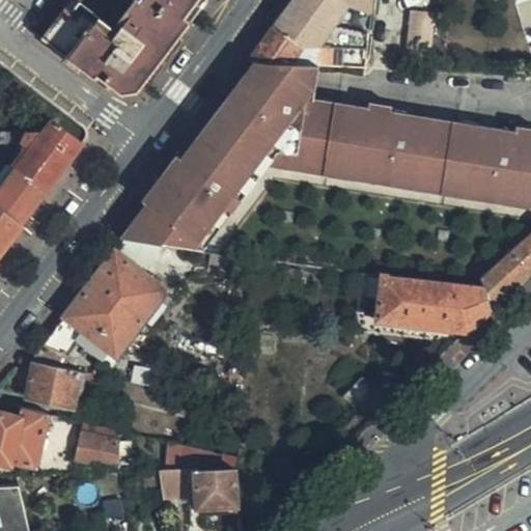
[(159,62),(191,21),(187,17),(198,0),(65,0),(64,3),(68,7),(53,31),(75,47),(118,45),(159,62)]
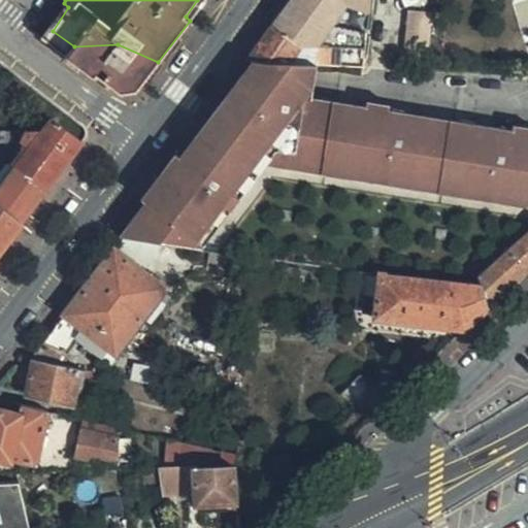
[(190,21),(205,0),(197,0),(186,17),(190,21)]
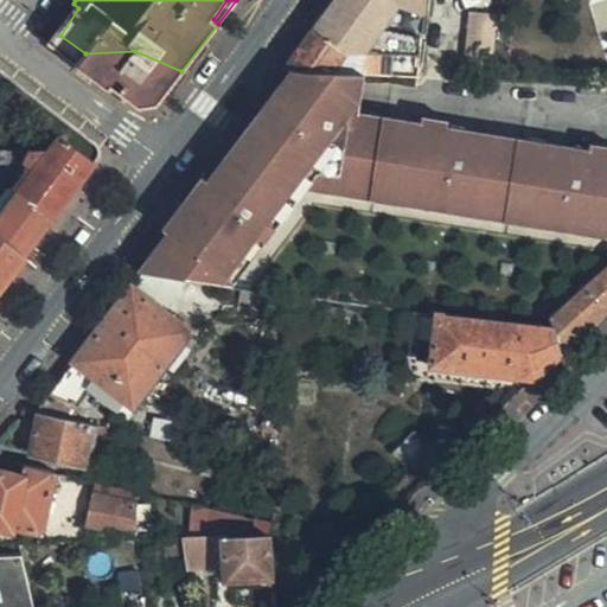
[(334,0),(314,27),(313,27),(345,53),(419,57),(421,40),(381,32),(397,6),(423,16),(425,0),(334,0)]
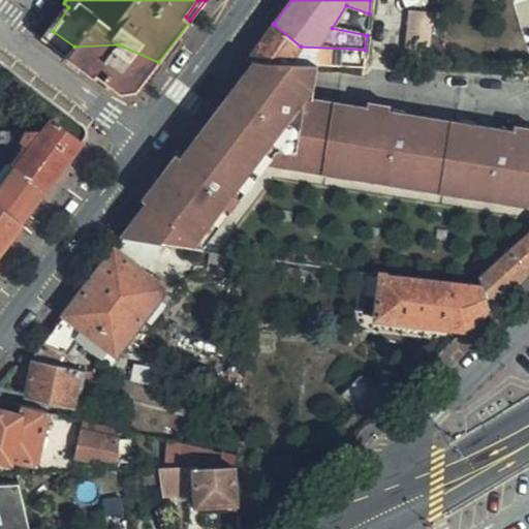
[(430,52),(432,12),(408,10),(404,50),(430,52)]
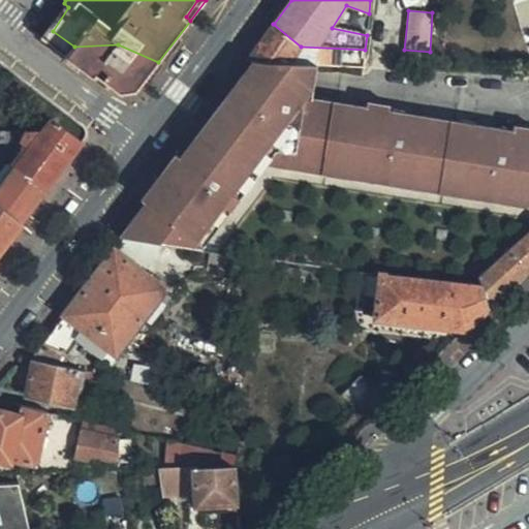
[(301,47),(273,24),(245,62),(252,62),(317,66),(361,69),(362,69),(365,50),(301,47)]
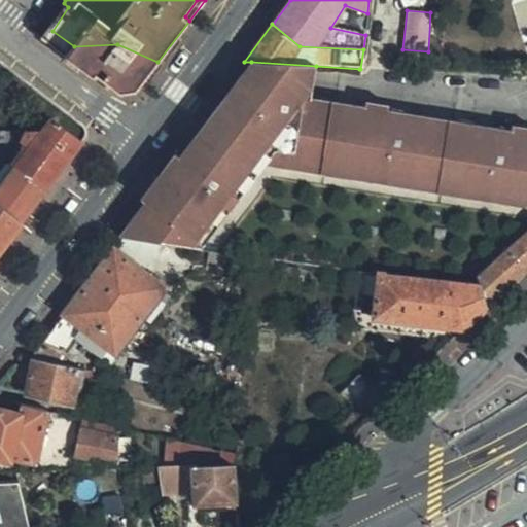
[(113,86),(142,81),(150,70),(107,71),(74,46),(53,31),(44,40),(96,78),(98,75),(113,86)]
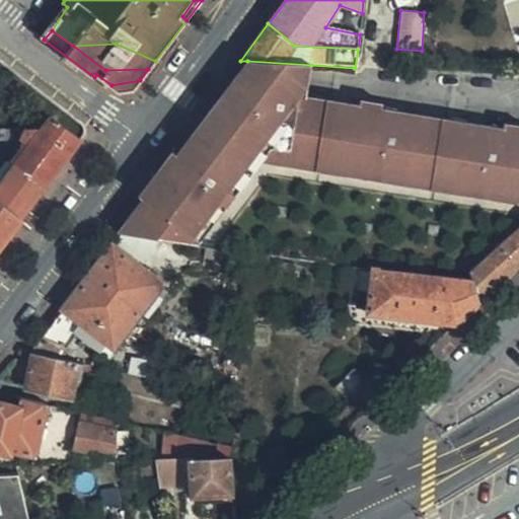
[(105,70),(148,69),(155,61),(116,44),(73,46),(105,70)]
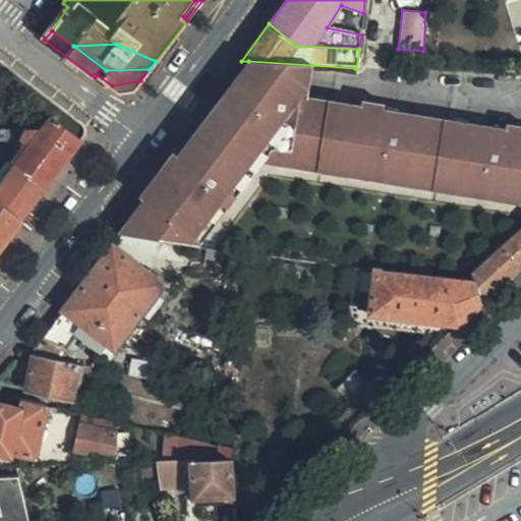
[(312,65),(248,61),(207,116),(207,158),(261,164),(344,177),(351,105),(308,98),(312,65)]
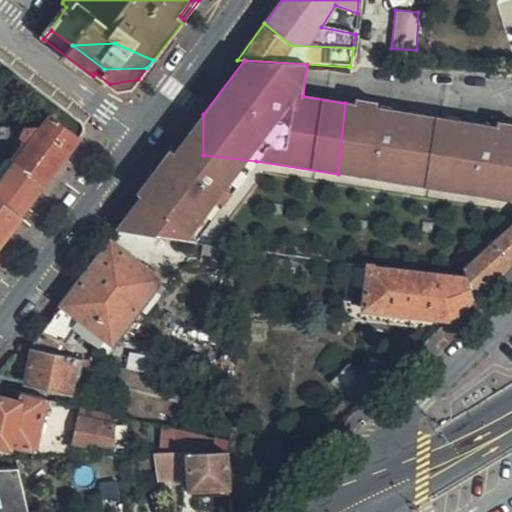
[(443,191),(511,202),(511,124),(497,122),(496,127),(378,108),(378,104),(355,100),(354,104),(345,103),(338,174),(443,191)]
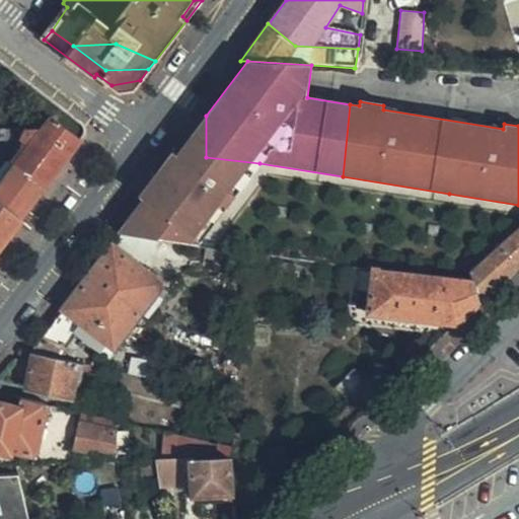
[(206,157),(206,116),(177,153),(206,157)]
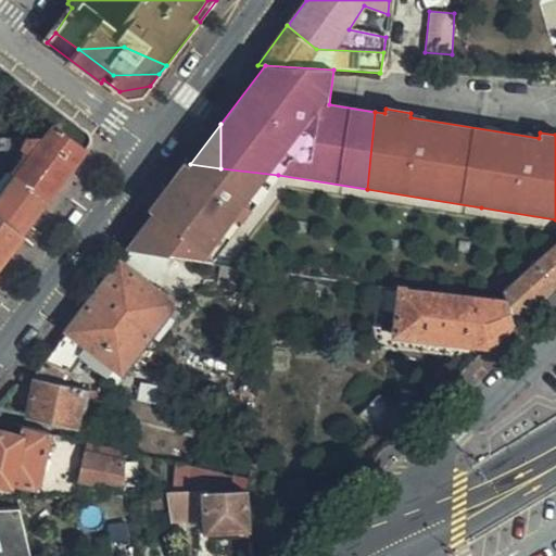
[(87,151),(54,126),(43,140),(0,139),(0,151),(35,152),(16,176),(49,201),(87,151)]
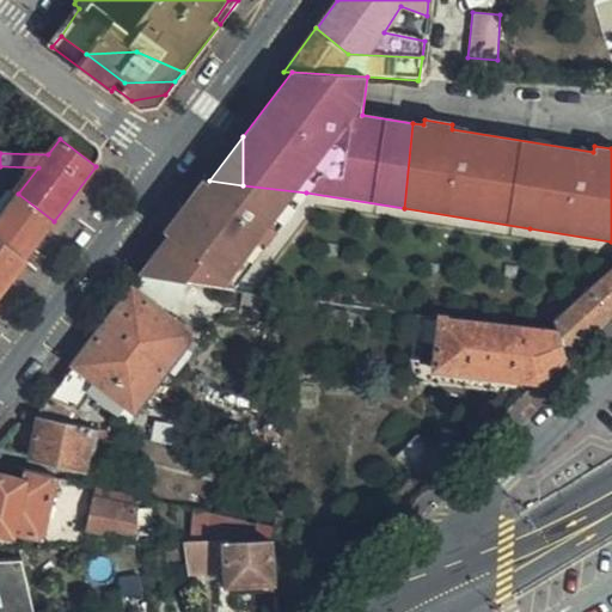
[(209,181),(202,181),(164,232),(169,234),(139,274),(232,289),(306,193),(243,185),(209,181)]
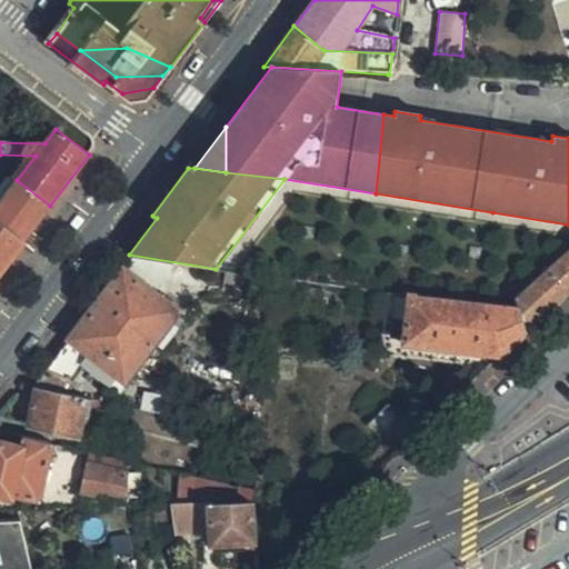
[(0,223),(23,242),(50,206),(17,180),(0,201),(0,223)]
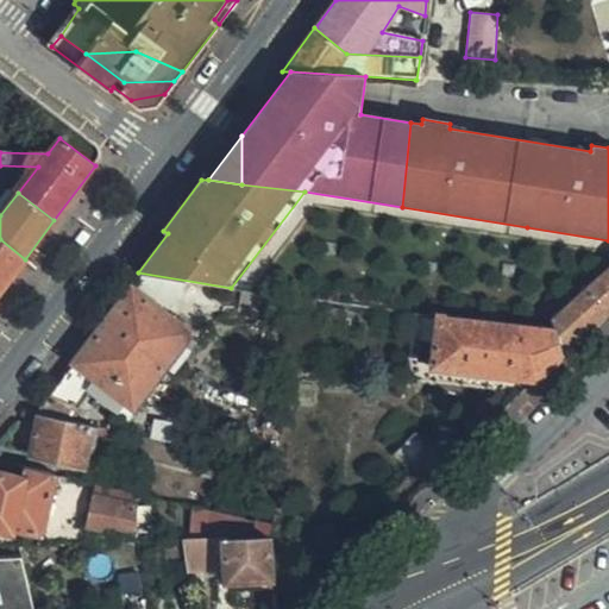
[(0,290),(25,259),(0,239),(0,290)]
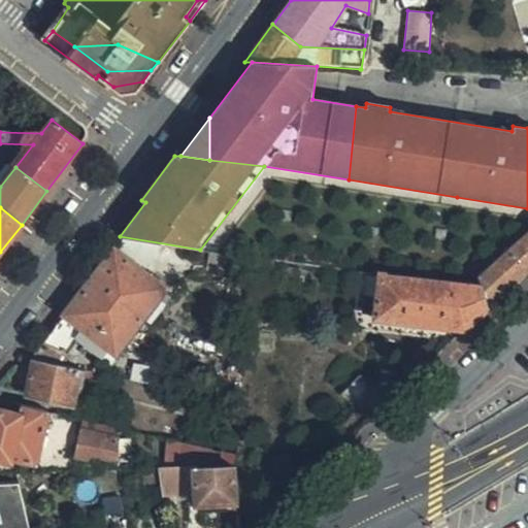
[(527,268),(527,230),(508,248),(527,268)]
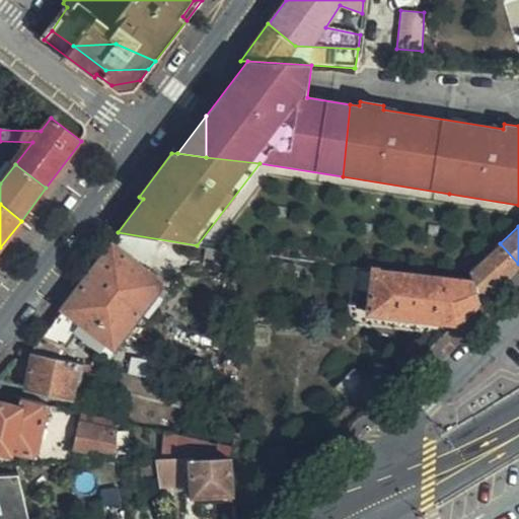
[(480,302),(518,266),(518,264),(500,243),(470,270),(474,282),(480,302)]
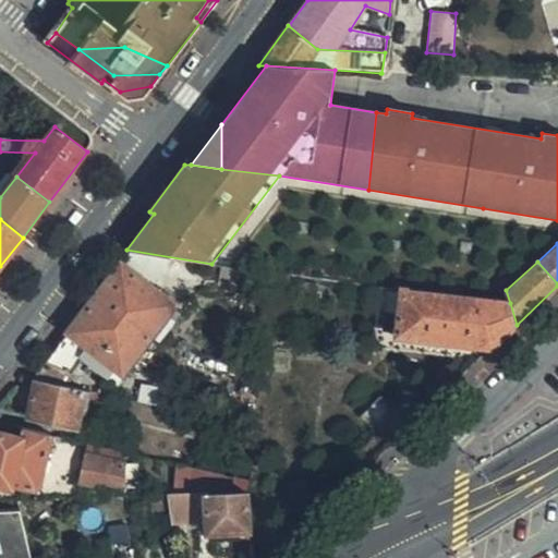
[(172,306),(120,266),(62,341),(84,358),(116,381),(172,306)]
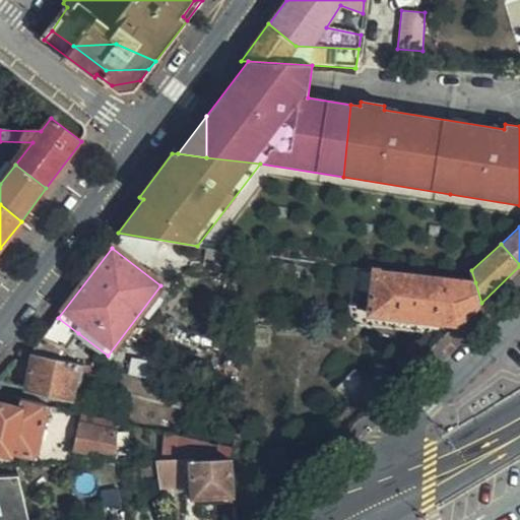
[(348,311),(436,322),(441,278),(353,267),(348,311)]
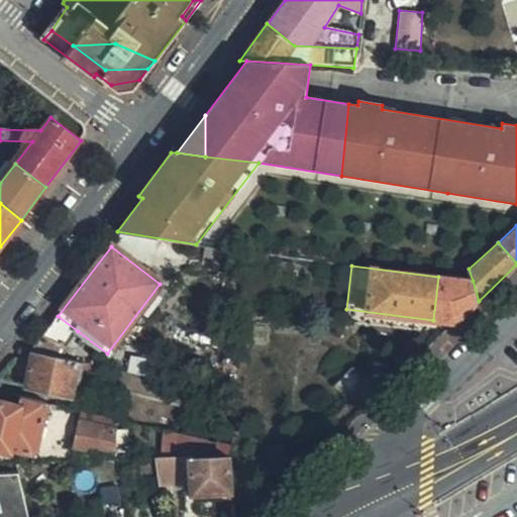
[(455,323),(479,301),(473,281),(438,277),(433,320),(455,323)]
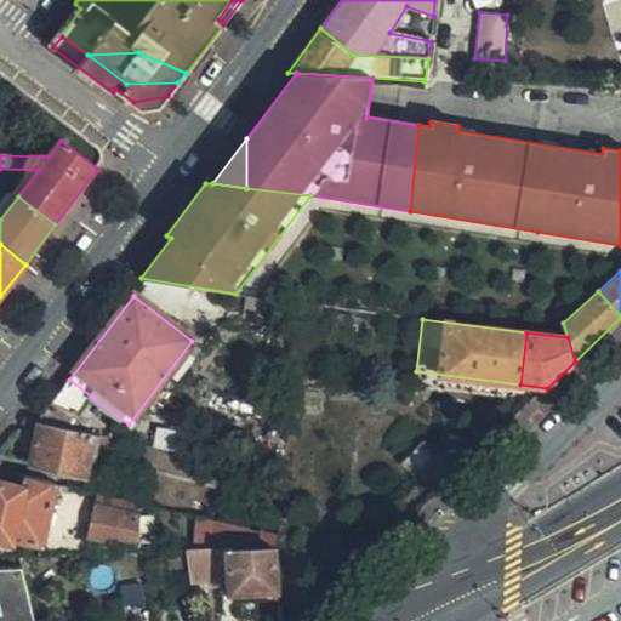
[(533,402),(547,388),(520,385),(416,371),(415,387),(533,402)]
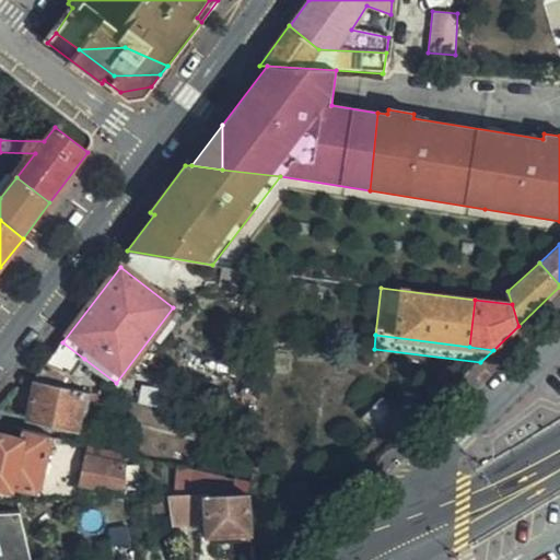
[(84,359),(62,342),(45,365),(71,376),(84,359)]
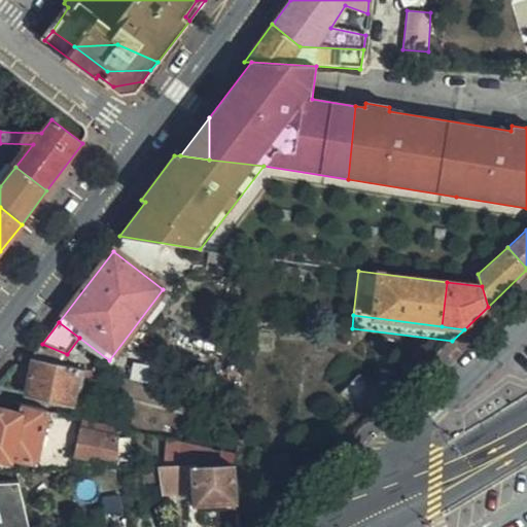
[(78,370),(33,359),(26,407),(71,416),(76,380),(78,370)]
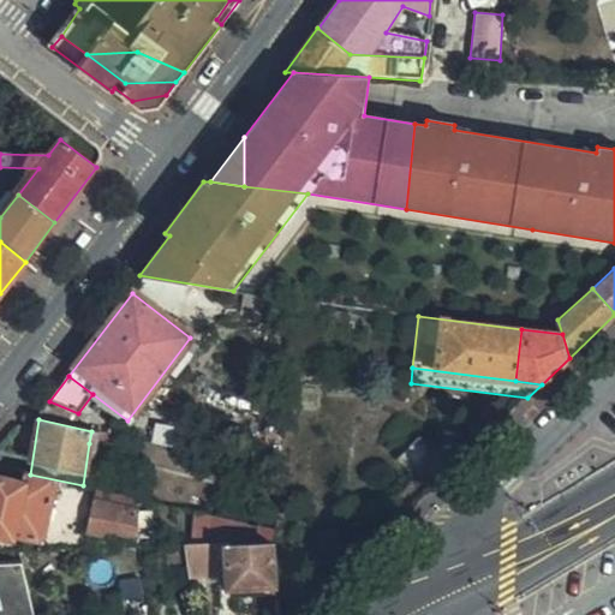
[(91,431),(89,443),(118,449),(120,437),(91,431)]
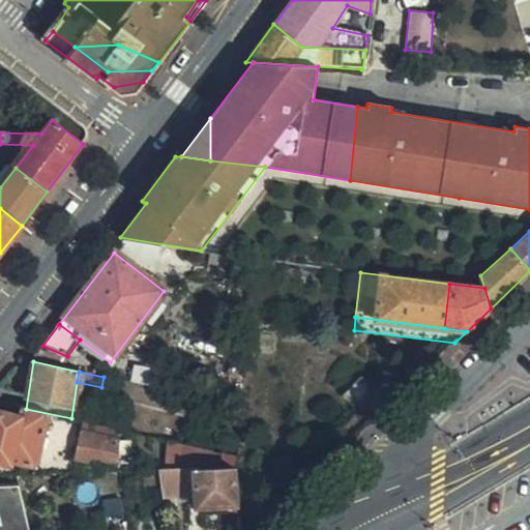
[(376,392),(362,378),(343,396),(357,411),(376,392)]
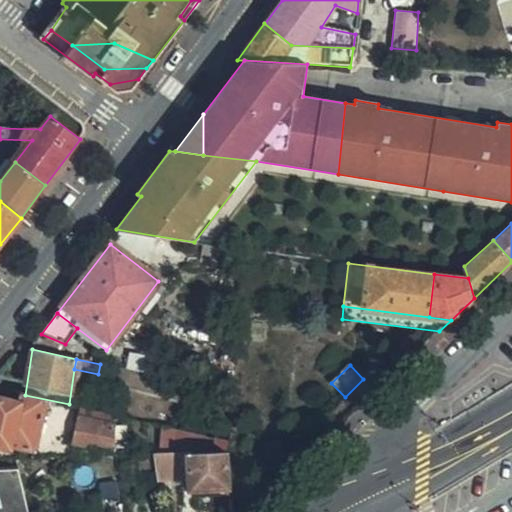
[(48,405),(21,399),(20,408),(0,403),(0,452),(14,456),(15,453),(31,456),(38,453),(46,414),(48,405)]
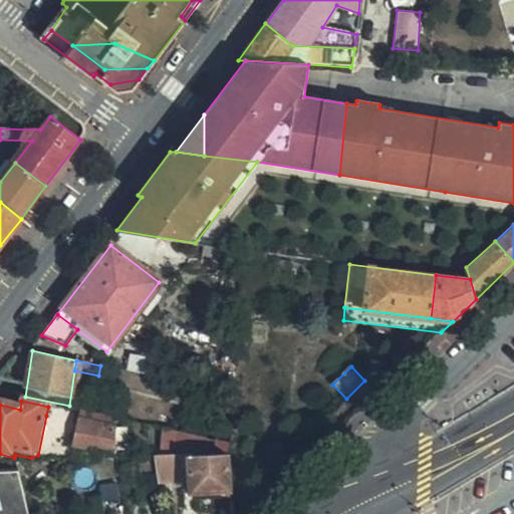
[(48,407),(46,416),(63,419),(65,412),(48,407)]
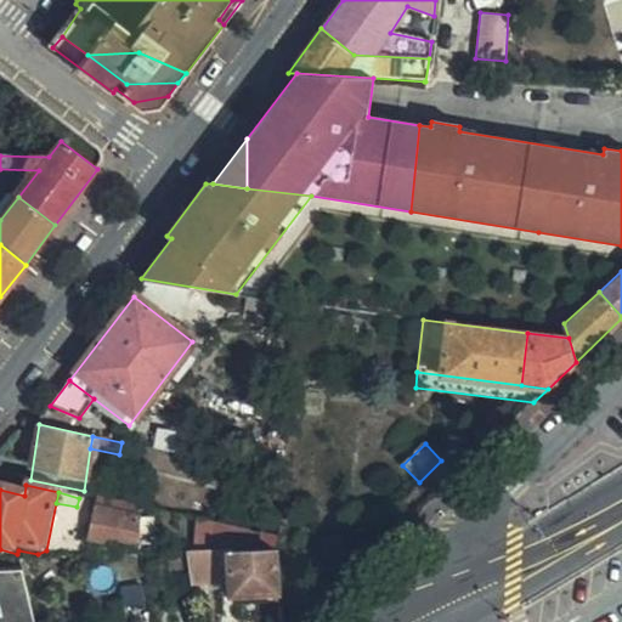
[(136,542),(137,515),(95,504),(88,539),(102,542),(114,543),(116,539),(129,543),(136,542)]
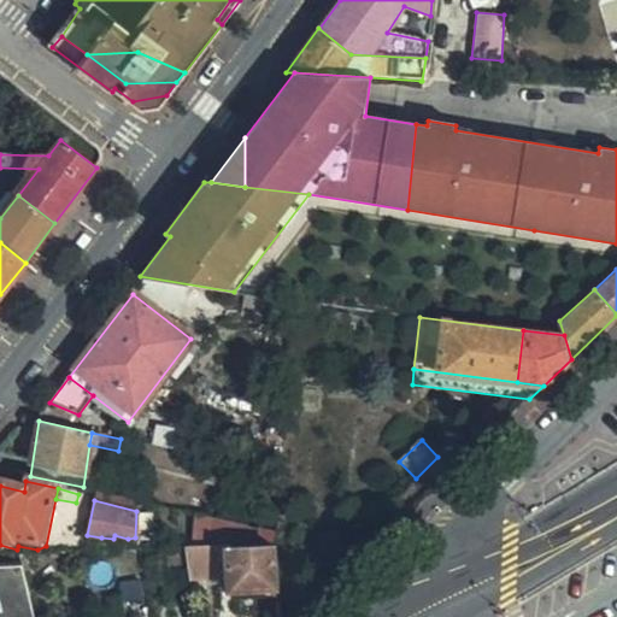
[(228,545),(276,541),(276,533),(204,516),(200,533),(225,539),(225,545),(228,545)]
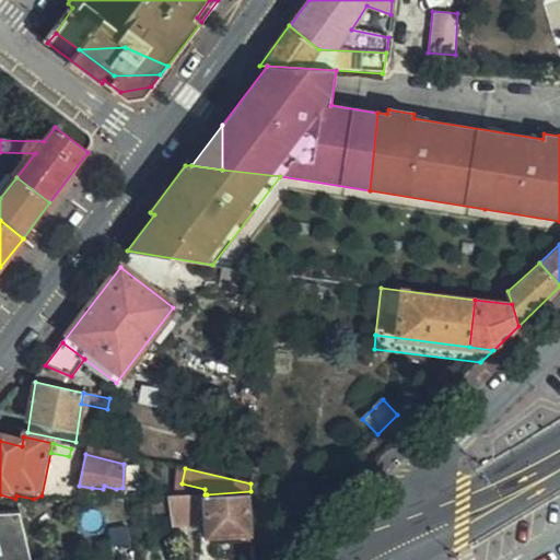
[(207,499),(207,494),(205,494),(167,497),(172,527),(200,525),(200,512),(208,511),(210,543),(249,540),(247,497),(207,499)]
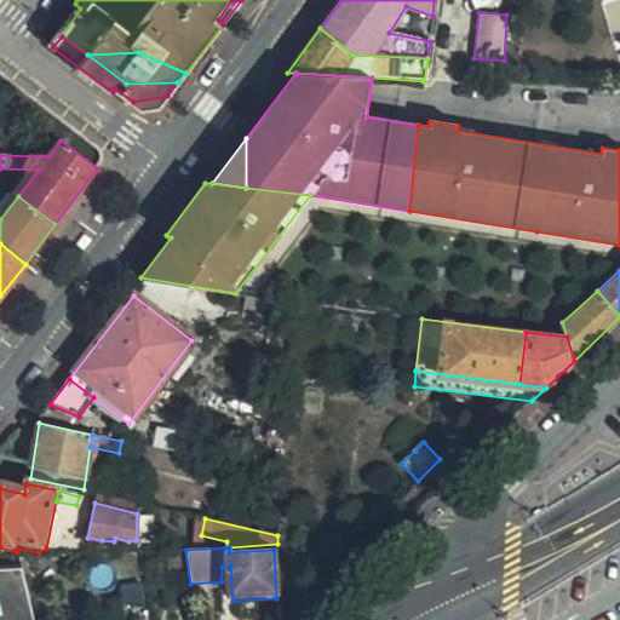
[(0,619),(33,619),(21,568),(0,569),(0,619)]
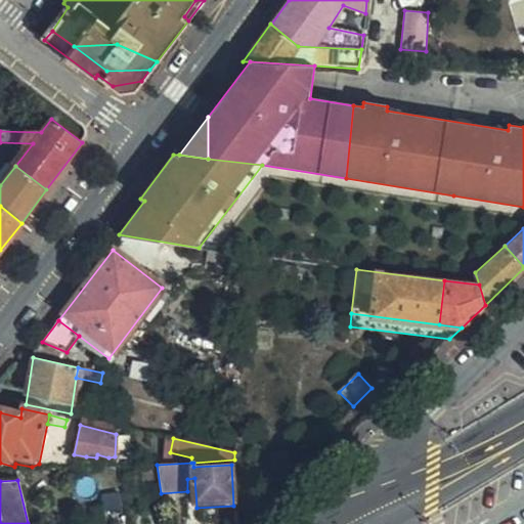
[(120,508),(118,493),(102,496),(104,510),(120,508)]
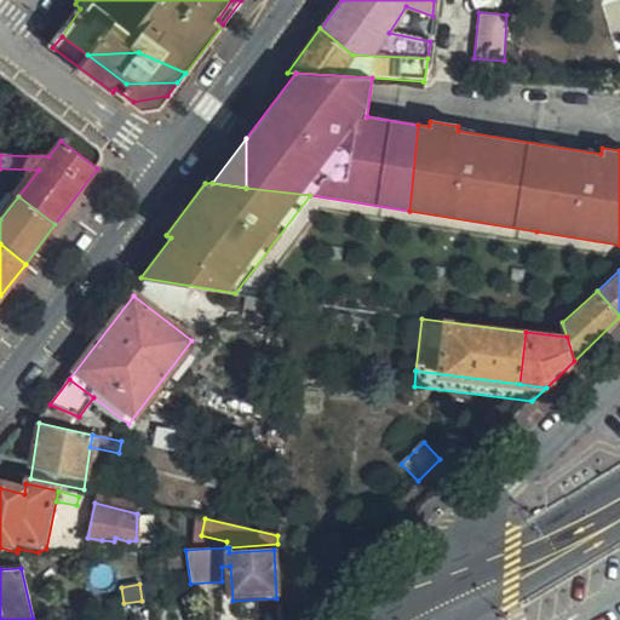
All buildings are outlined.
